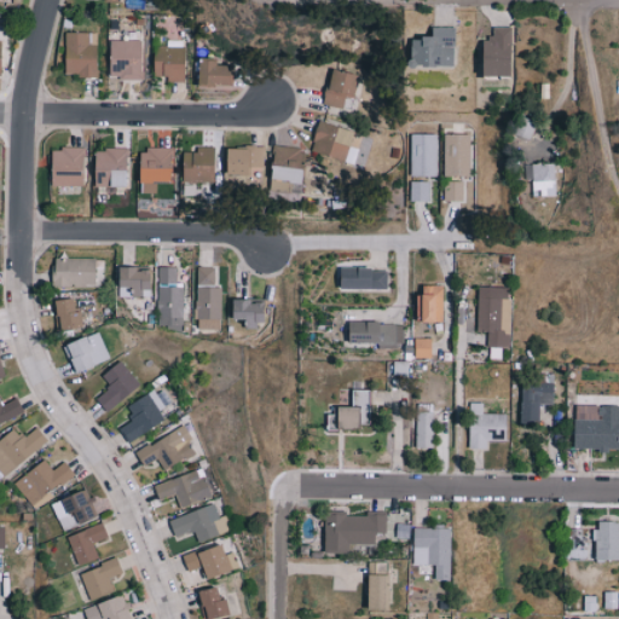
[(455,65),(455,27),(433,27),(433,38),(412,38),(412,67),(455,65)]
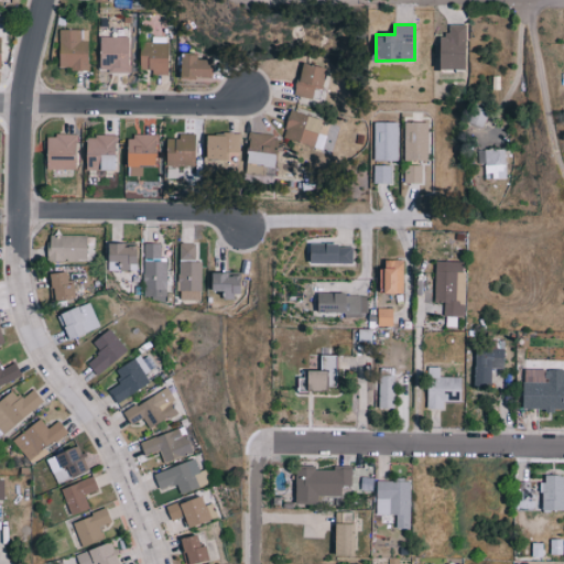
[(442,69),(468,68),(467,24),(449,24),(449,34),(442,34),(442,69)]
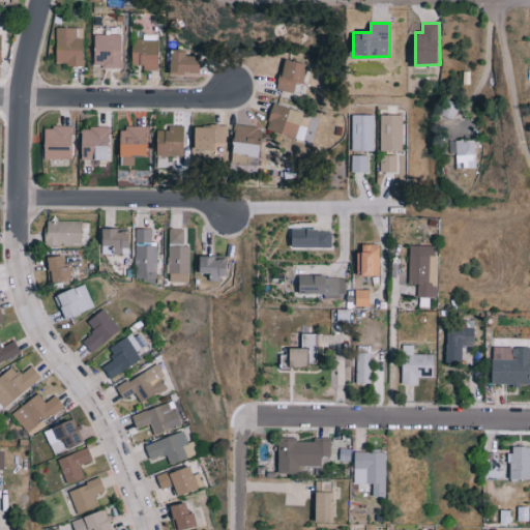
[(55,65),(83,65),(83,38),(75,38),(75,27),(56,27),(55,65)]
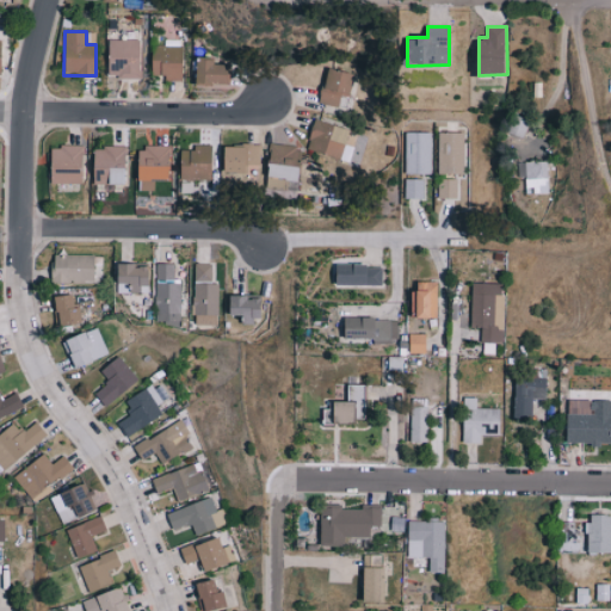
[(140,39),(109,39),(110,78),(141,76),(140,39)]
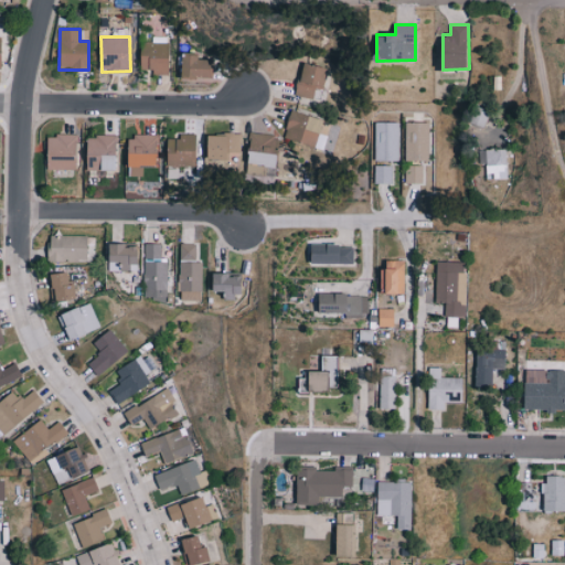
[(169,36),(152,36),(152,42),(140,42),(140,68),(152,70),(152,74),(168,74),(169,36)]
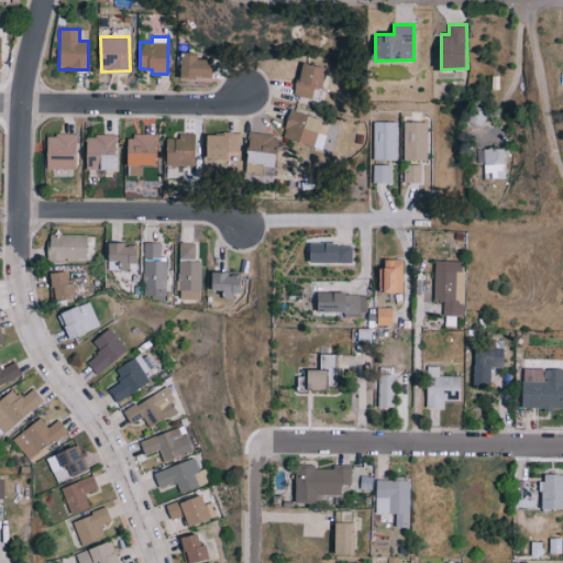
[(183,77),(212,78),(212,59),(197,58),(197,53),(183,53),(183,77)]
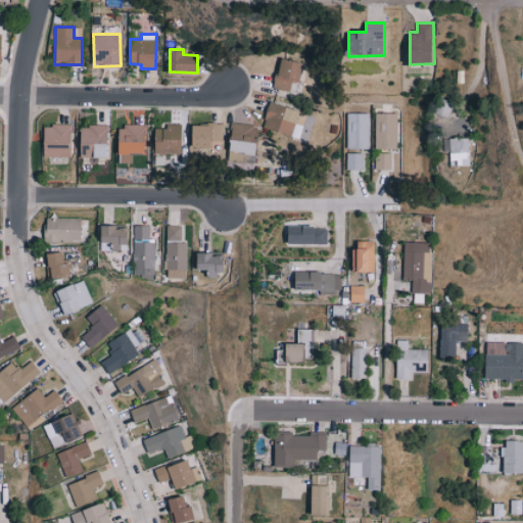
[(303,62),(281,58),(274,88),(290,92),(292,82),(299,83),(303,62)]
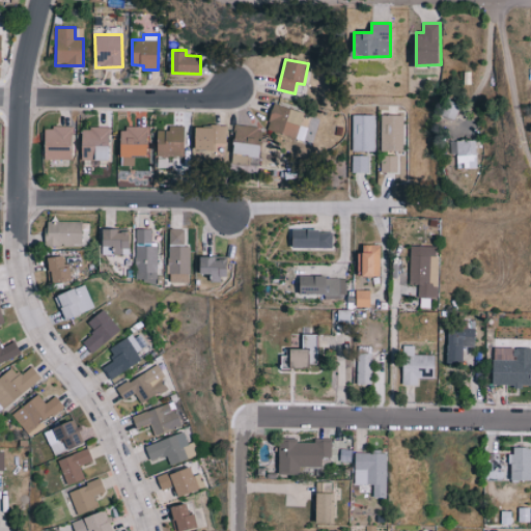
[(307,128),(302,126),(305,113),(274,103),(267,129),(303,140),(307,128)]
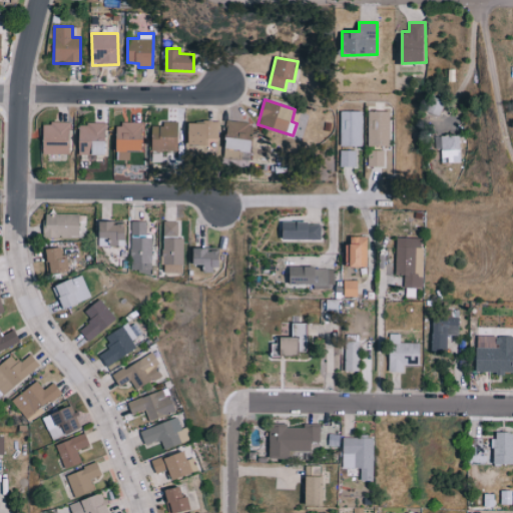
[(340,146),(362,146),(362,111),(341,111),(340,146)]
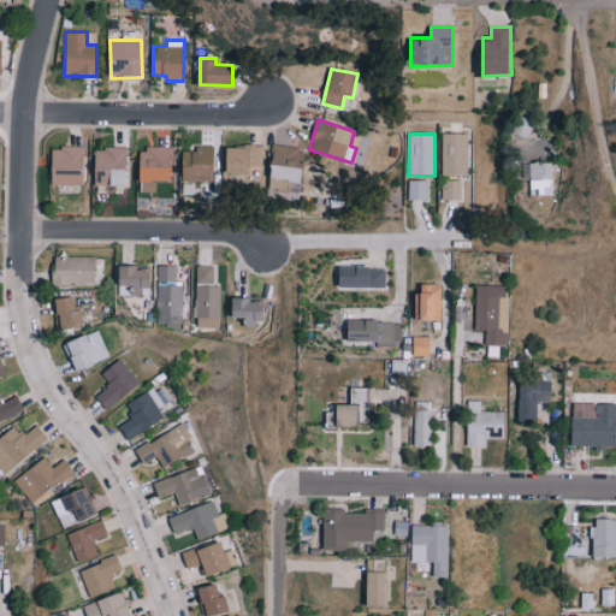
[(442,176),(468,175),(468,134),(442,134),(442,176)]
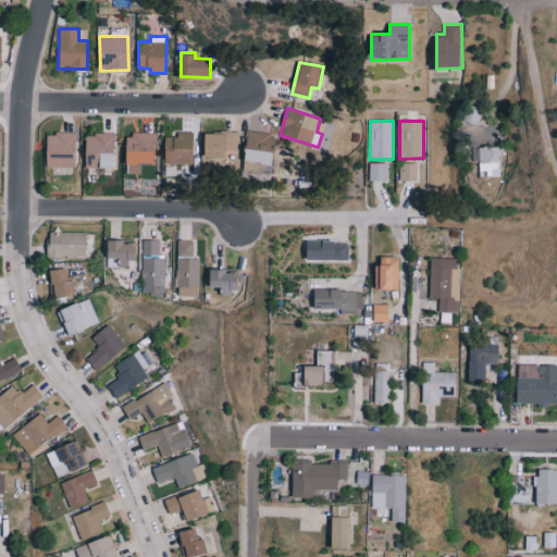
[(165,136),(164,164),(193,164),(194,132),(177,132),(177,136),(165,136)]
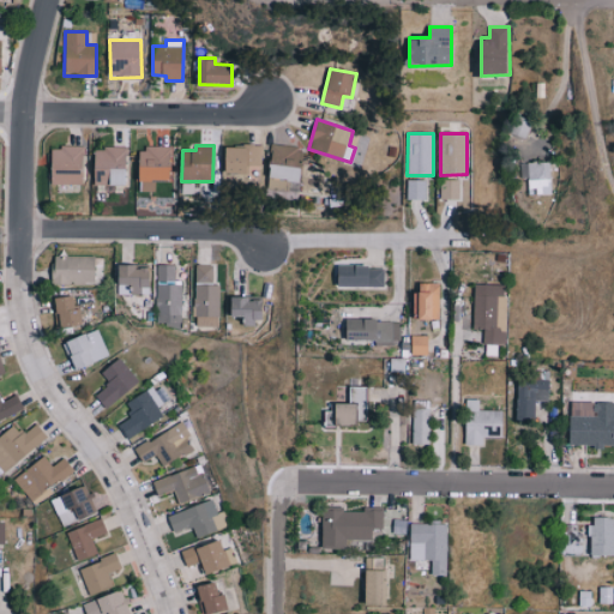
[(248,174),(248,166),(260,166),(262,146),(227,145),(227,174),(248,174)]
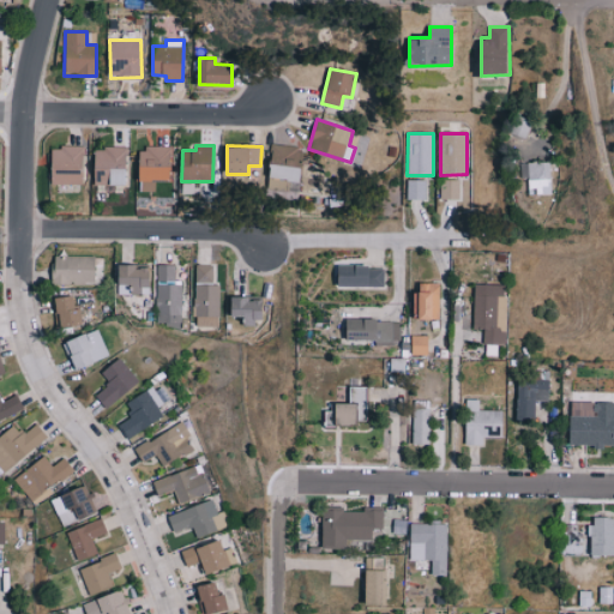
[(305,149),(274,145),(269,178),(301,181),(305,149)]
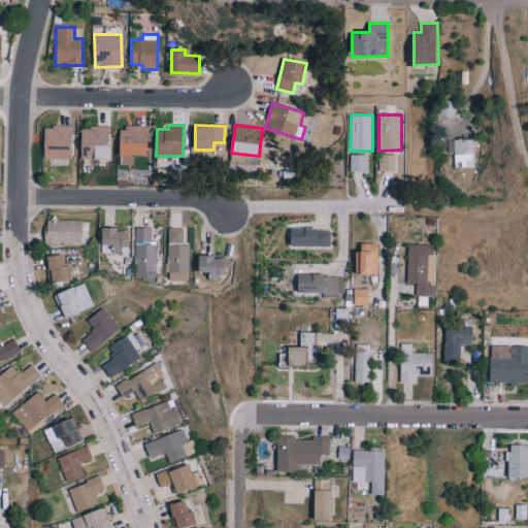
[(44,159),(70,159),(71,126),(44,126),(44,159)]
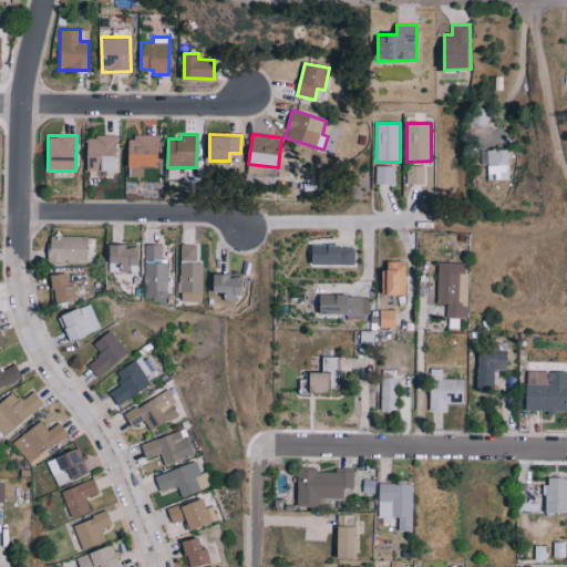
[(116,171),(117,136),(88,135),(86,169),(116,171)]
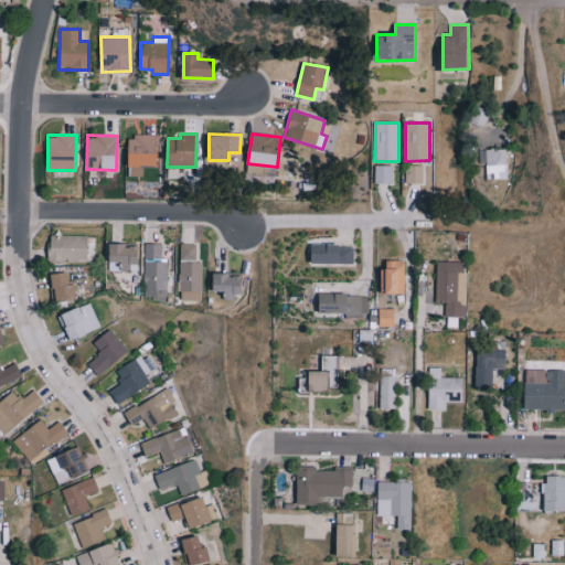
[(141,177),(142,166),(156,166),(158,136),(129,135),(128,176),(141,177)]
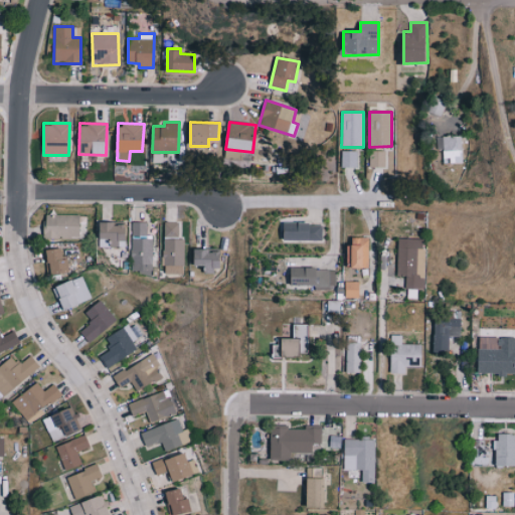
[(443,149),(444,163),(462,162),(461,136),(437,136),(437,149),(443,149)]
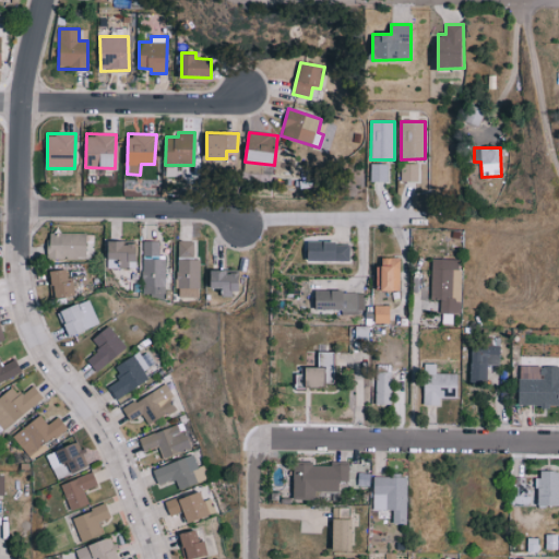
[(370,181),(388,181),(389,164),(371,164),(370,181)]
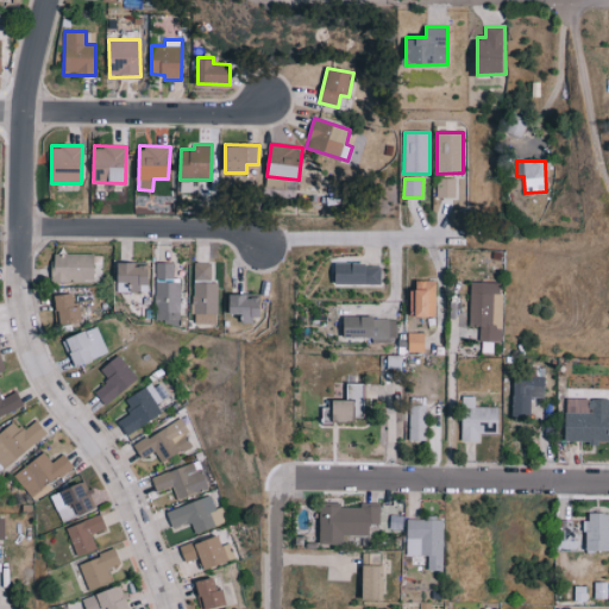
[(437,198),(456,198),(456,179),(437,179),(437,198)]
